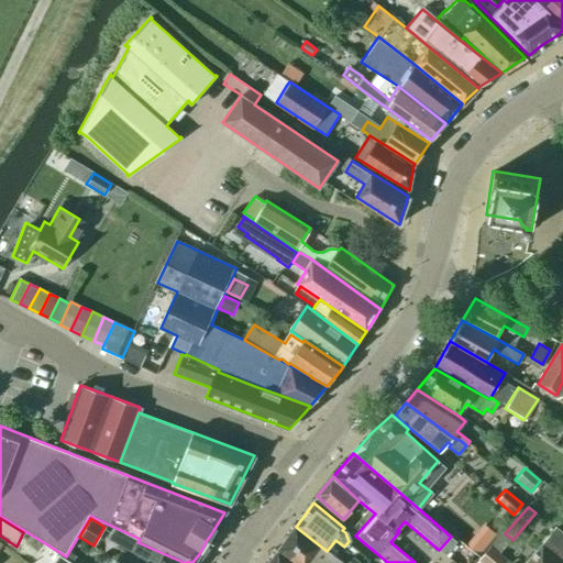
[(478,538),(460,522),(451,534),(470,550),(478,538)]
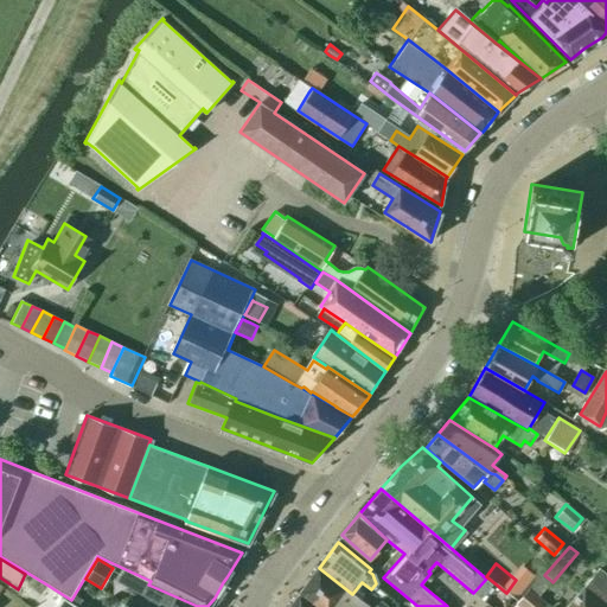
[(368,606),(352,594),(319,568),(287,606),(368,606)]
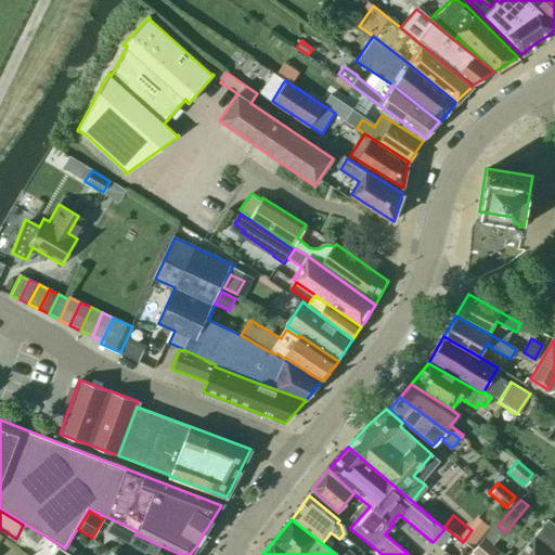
[(554,554),(554,529),(545,521),(517,554),(554,554)]
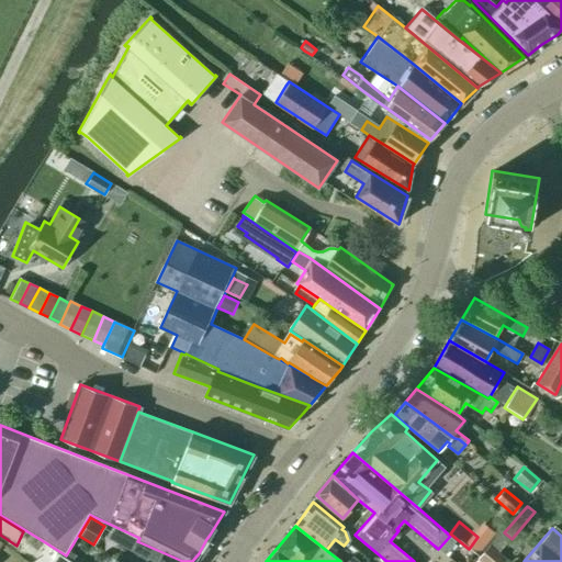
[(501,529),(489,544),(497,552),(509,537),(504,532),(502,530),(501,529)]
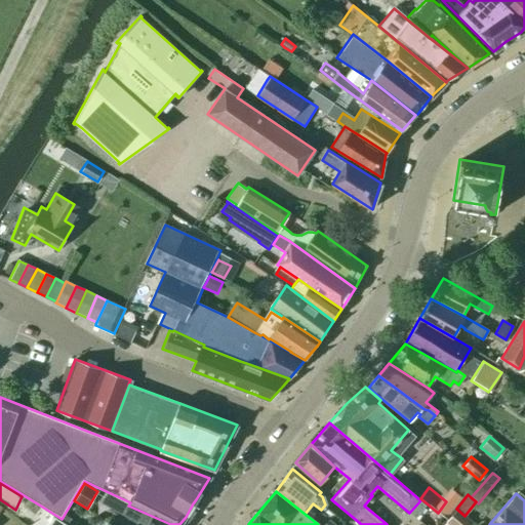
[(167,524),(128,507),(124,514),(137,523),(138,520),(146,524),(167,524)]
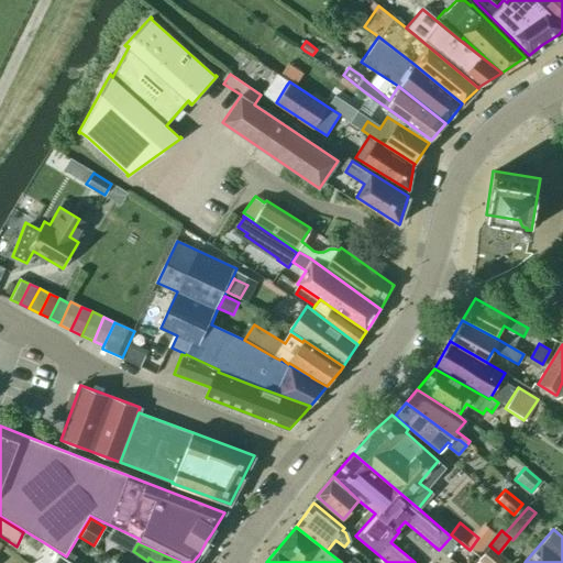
[(70,562),(58,555),(44,545),(31,562),(70,562)]
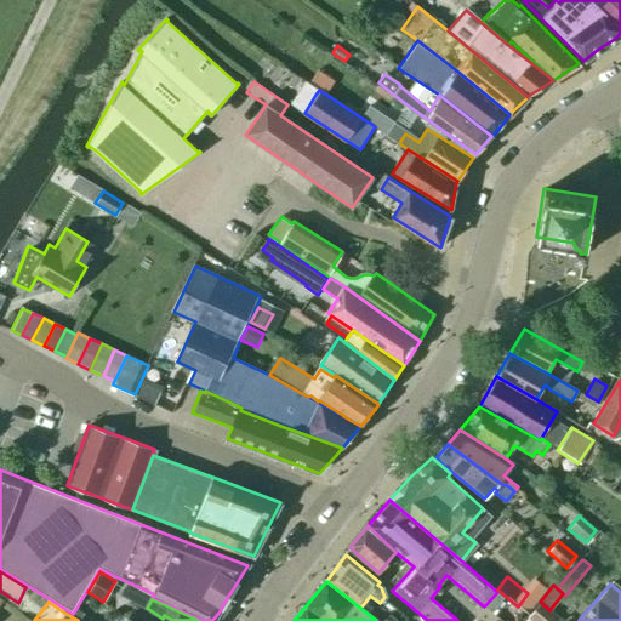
[(556,620),(559,617),(550,610),(540,602),(528,616),(534,620),(556,620)]
